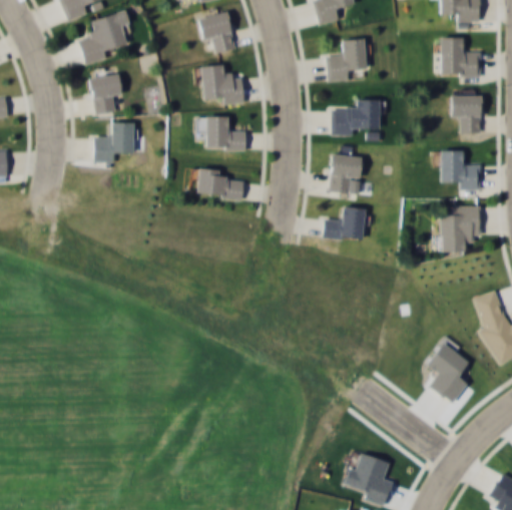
[(58,0),(66,22),(87,15),(84,4),(96,0),(58,0)]
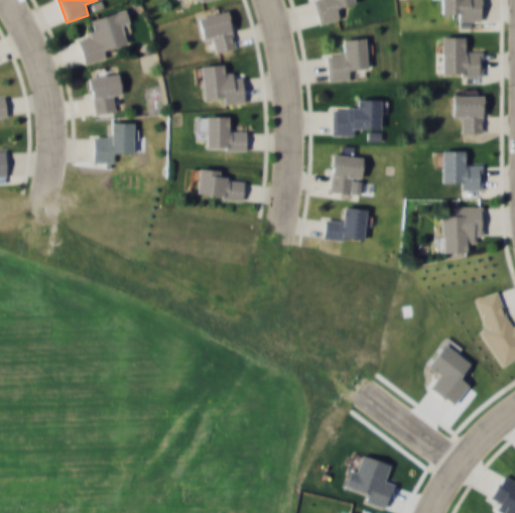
[(312,0),(318,26),(345,21),(342,9),(358,6),(356,0),(312,0)]
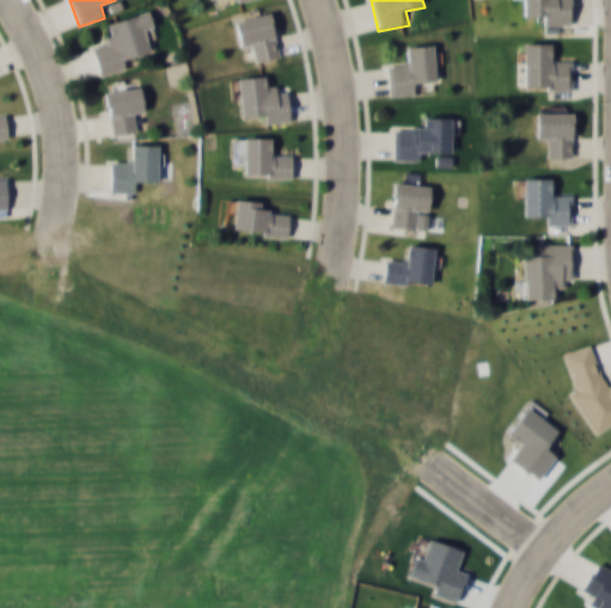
[(524,0),(524,23),(547,23),(547,35),(558,35),(558,25),(573,25),(572,0),(524,0)]
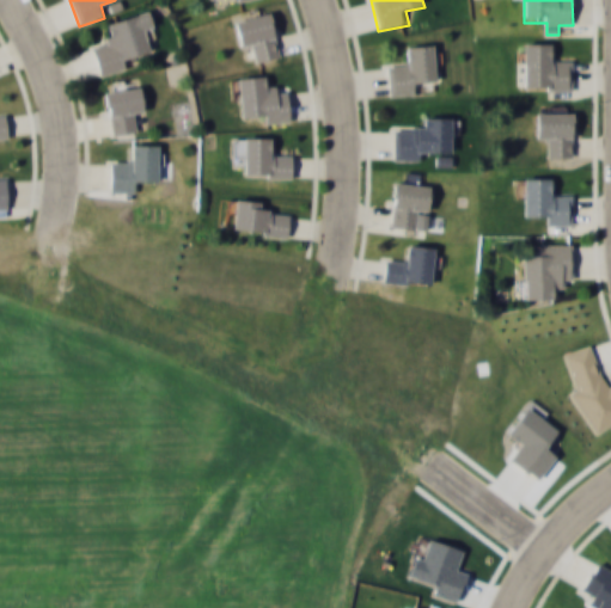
[(135,68),(133,57),(150,53),(145,37),(156,35),(150,13),(109,24),(112,38),(90,44),(99,78),(135,68)]
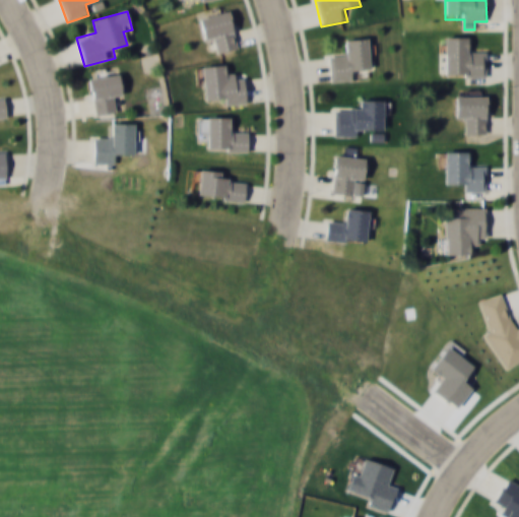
[(238,51),(231,12),(199,18),(204,44),(215,42),(217,55),(238,51)]
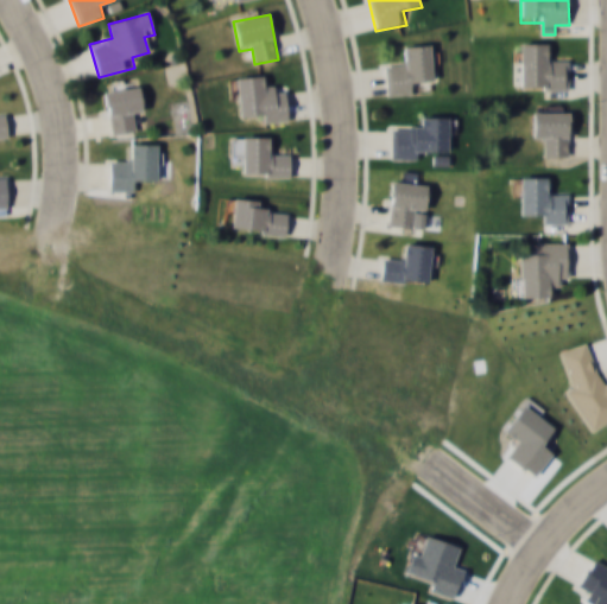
[(569,93),(568,57),(552,57),(552,44),(516,44),(516,93),(569,93)]
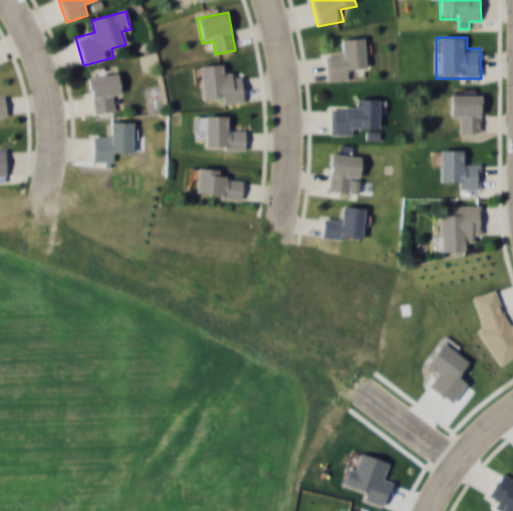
[(343,52),(324,53),(326,82),(348,81),(347,69),(366,68),(365,39),(343,40),(343,52)]
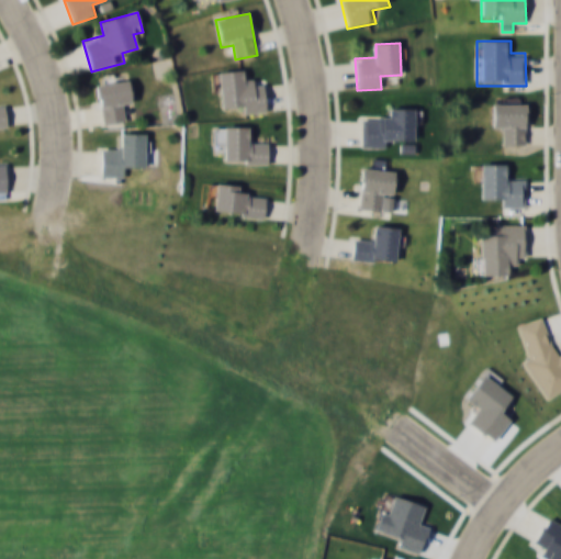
[(266,114),(265,80),(248,81),(248,71),(219,73),(221,107),(243,105),(244,115),(266,114)]
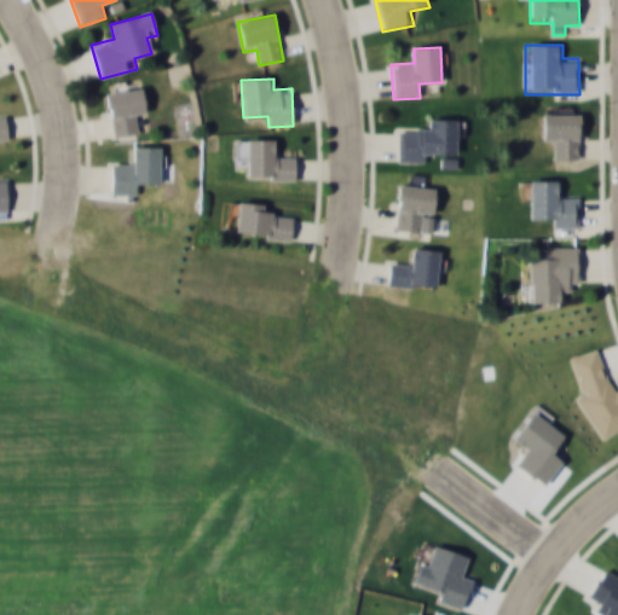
[(148,120),(144,90),(107,94),(113,141),(138,138),(136,122),(148,120)]
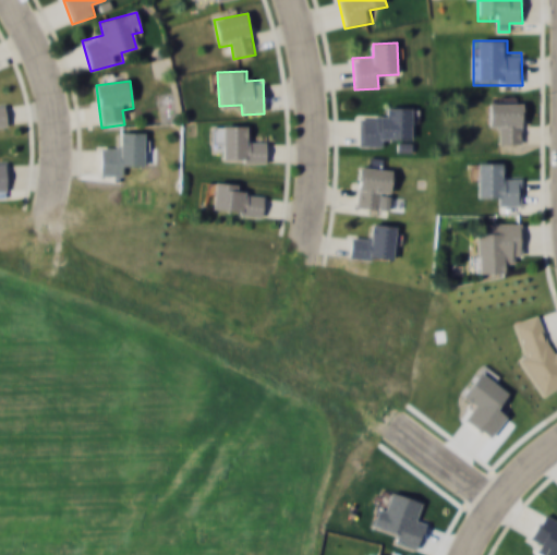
[(522,147),(522,104),(507,104),(507,103),(489,103),(489,134),(500,134),(500,147),(522,147)]
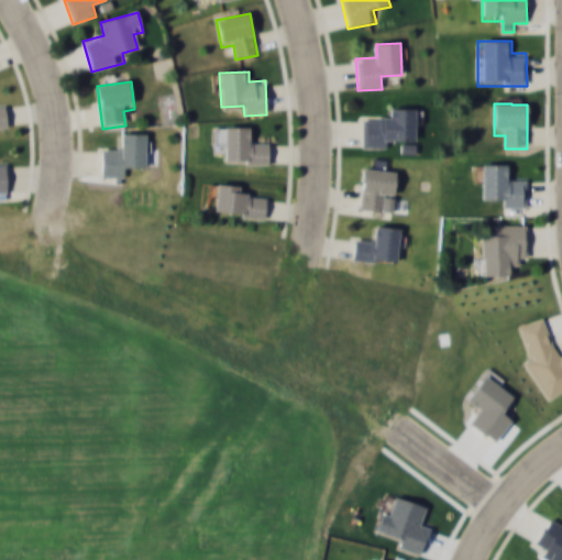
[(416,110),(388,109),(388,121),(363,121),(362,150),(390,150),(390,141),(416,141),(416,110)]
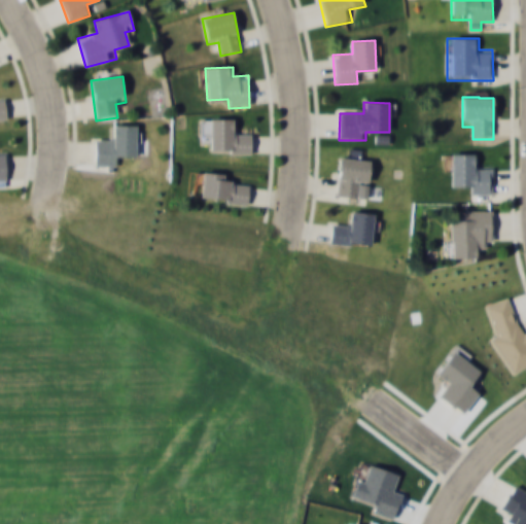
[(252,155),(252,132),(236,132),(236,120),(209,120),(209,155),(252,155)]
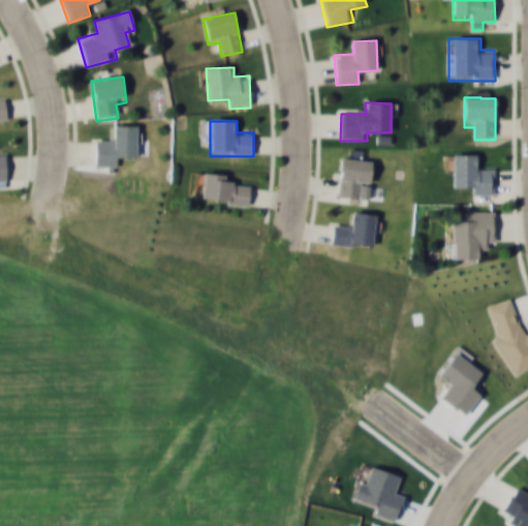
[(95,168),(117,168),(117,157),(137,157),(137,127),(113,127),(113,137),(95,137),(95,168)]
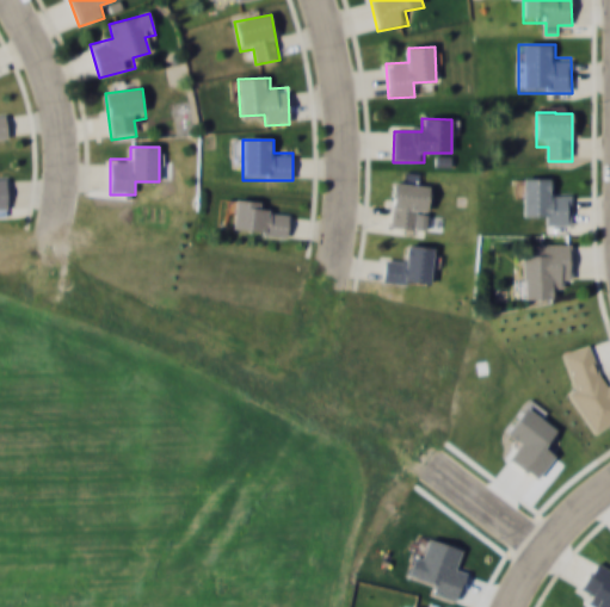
[(572,228),(572,193),(550,193),(550,179),(524,179),(523,215),(546,216),(546,228),(572,228)]
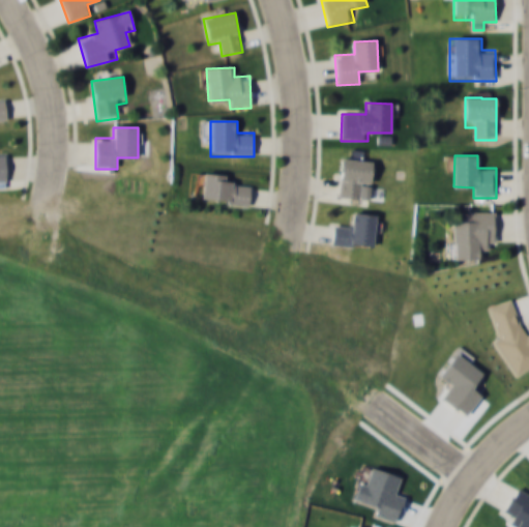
[(338,200),(370,203),(374,163),(342,159),(338,200)]
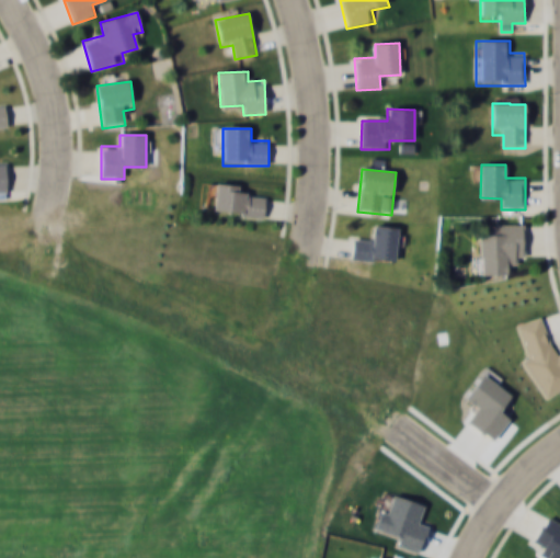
[(264,220),(266,200),(251,198),(252,189),(209,184),(207,202),(215,202),(214,215),(264,220)]
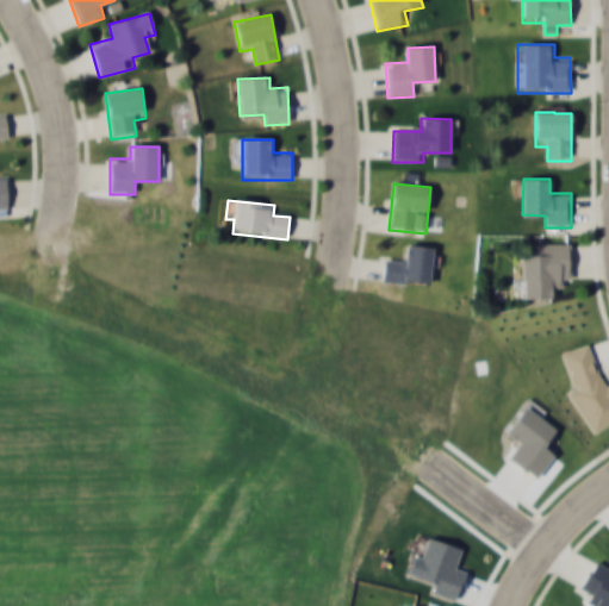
[(435,248),(410,245),(408,258),(384,256),(381,285),(430,289),(435,248)]
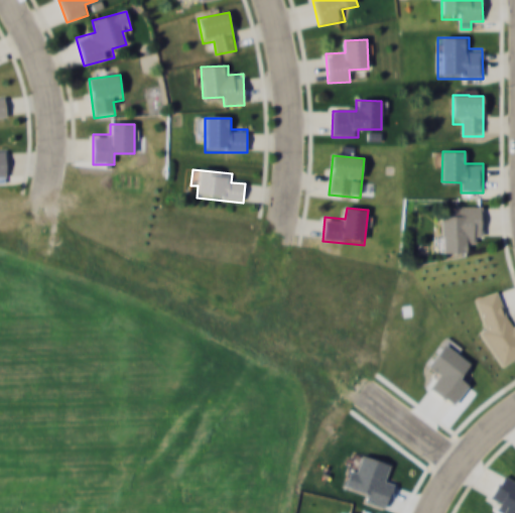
[(483,208),(440,208),(440,254),(472,254),(472,243),(483,243),(483,208)]
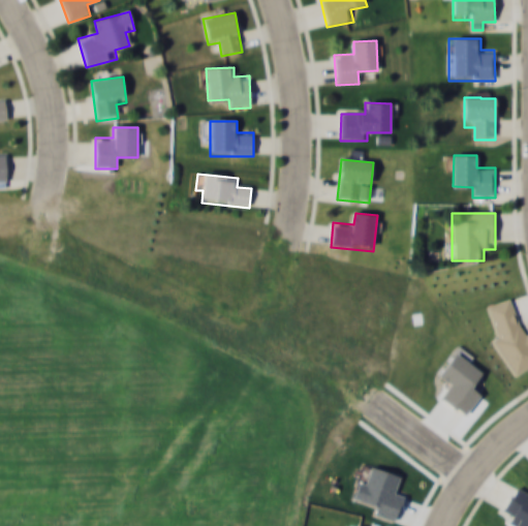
[(527,334),(508,299),(488,310),(501,336),(493,340),(513,378),(527,370),(527,334)]
